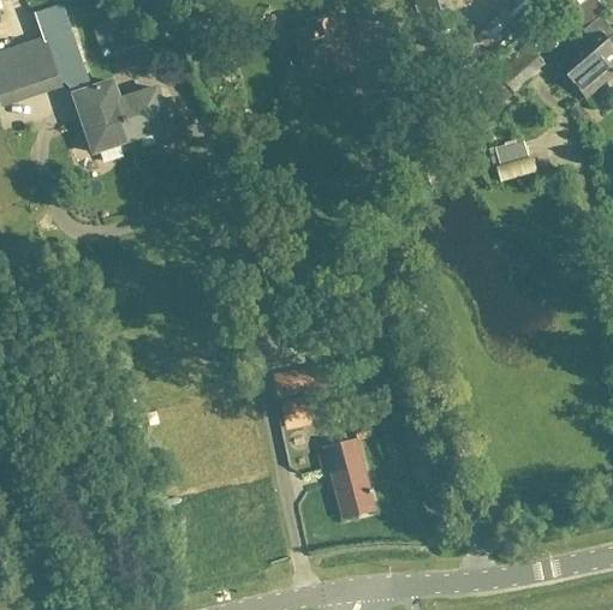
[(90,4),(95,16),(123,6),(119,0),(100,0),(90,4)]
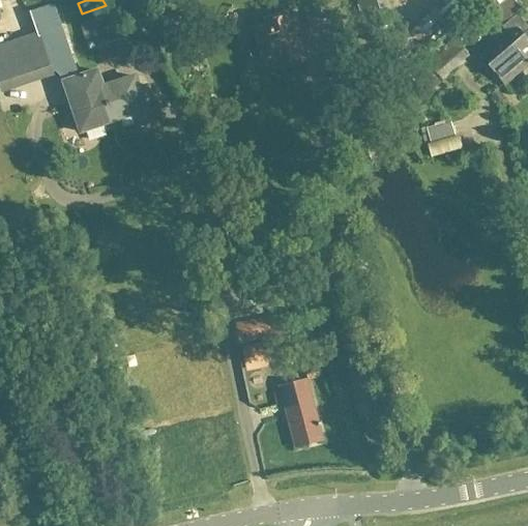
[(525,10),(516,0),(492,0),(496,4),(500,2),(515,18),(504,27),(508,32),(481,55),(505,83),(527,63),(527,24),(519,13),(525,10)]
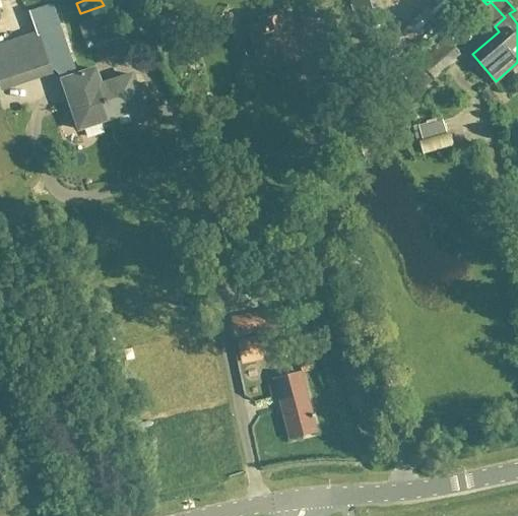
[(29,9),(37,29),(39,28),(52,68),(54,68),(63,80),(78,74),(52,1),(29,9)]
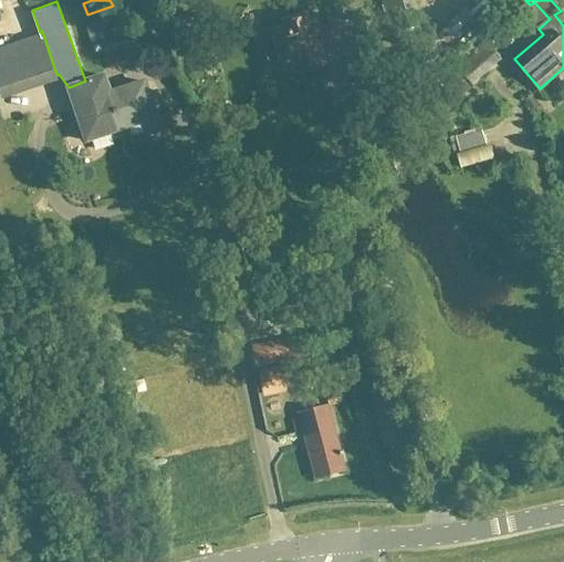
[(323,62),(309,13),(284,20),(285,25),(271,31),(274,42),(268,44),(267,49),(270,61),(275,62),(280,61),(283,71),(298,66),(299,70),(323,62)]
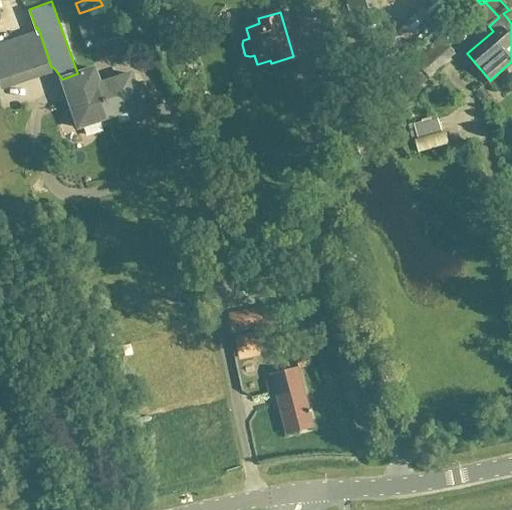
[(108,36),(113,44),(115,51),(121,49),(122,52),(139,43),(134,35),(117,13),(80,25),(85,41),(108,36)]
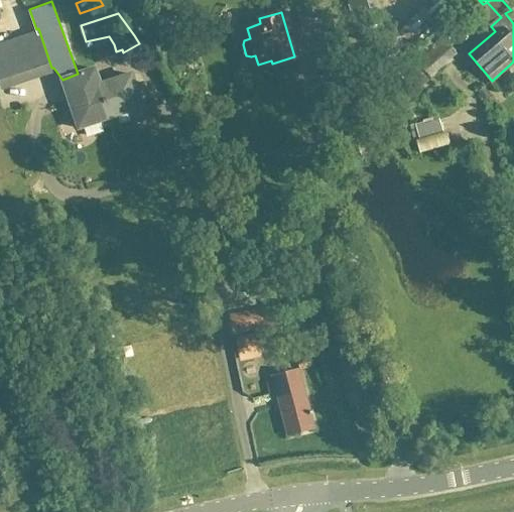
[(0,84),(2,89),(53,73),(51,68),(38,28),(36,29),(0,41),(0,84)]
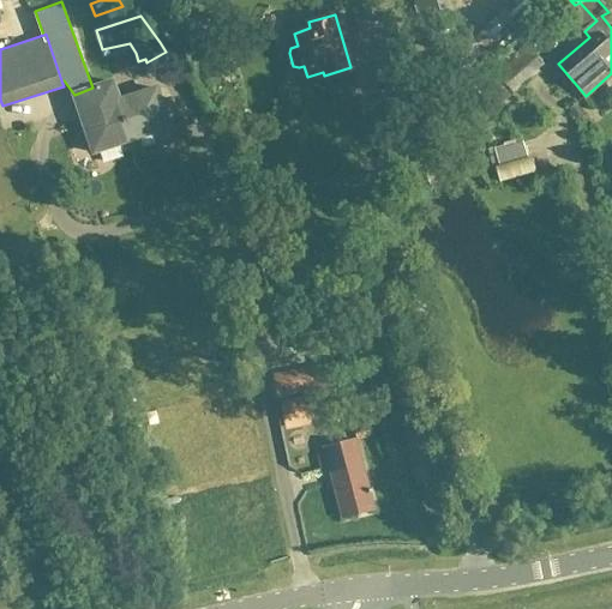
[(515,92),(545,67),(527,48),(497,73),(493,70),(475,88),(481,95),(471,104),(483,118),(489,110),(485,107),(491,101),(497,107),(515,92)]
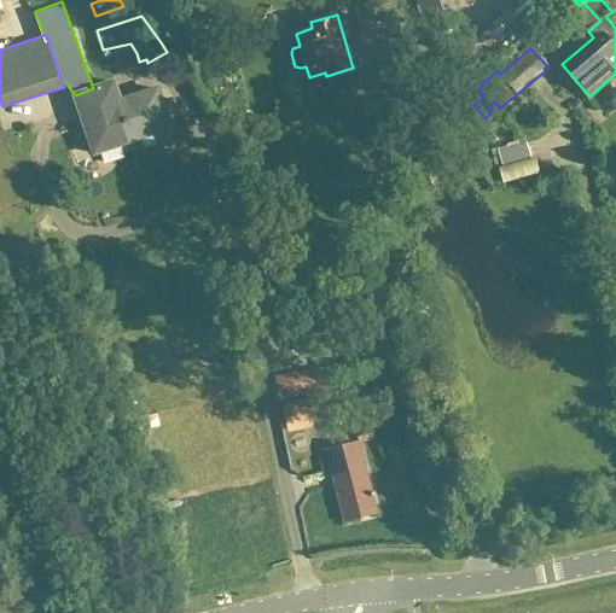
[(120,103),(112,82),(93,88),(75,95),(96,153),(172,127),(167,114),(172,111),(168,100),(163,103),(158,88),(120,103)]
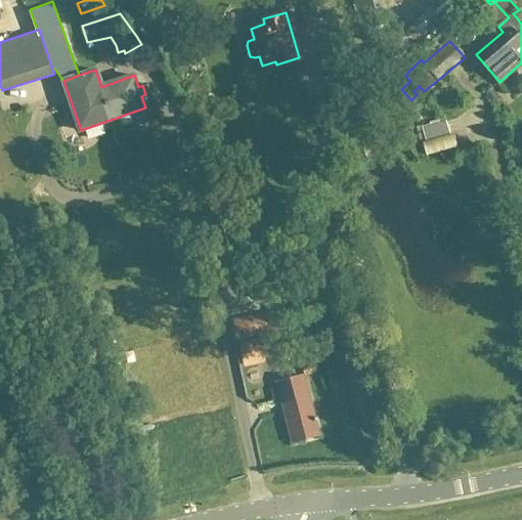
[(260,334),(288,329),(285,308),(257,313),(256,313),(260,334)]
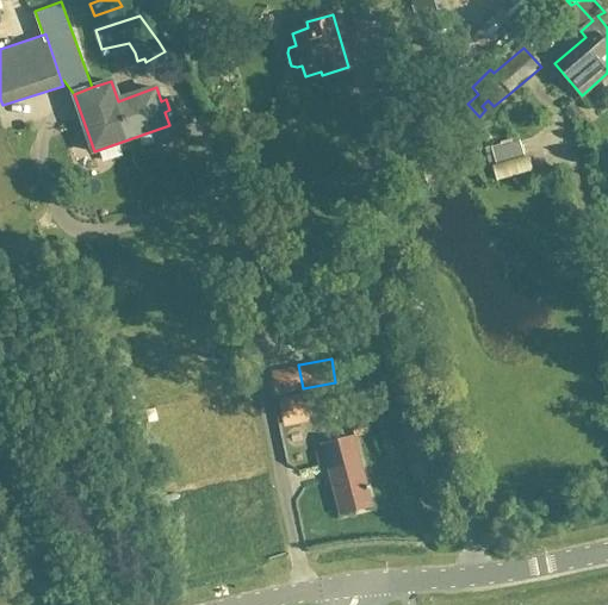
[(284,426),(315,419),(309,392),(278,398),(284,426)]
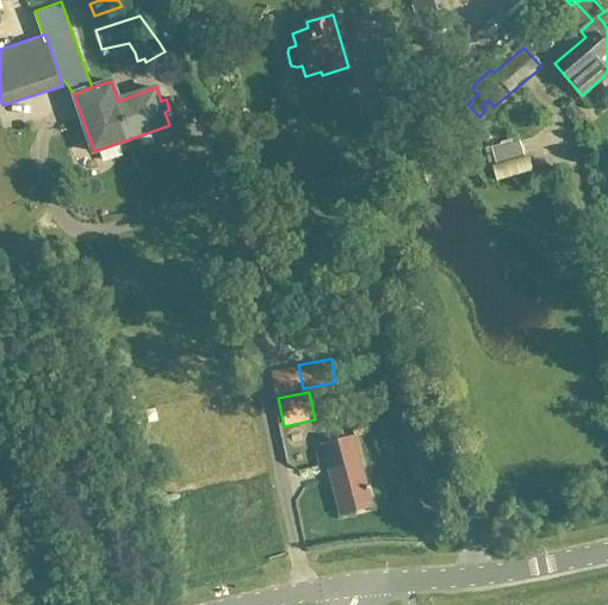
[(341,513),(371,506),(354,437),(323,444),(341,513)]
